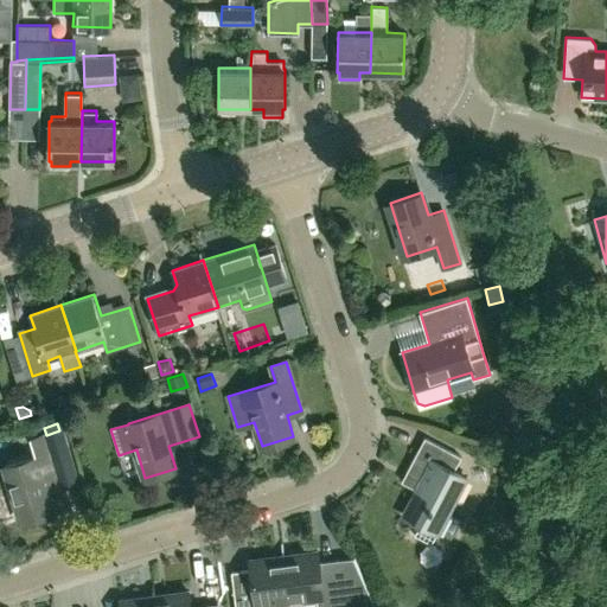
[(23,522),(53,511),(48,490),(78,480),(63,430),(59,430),(46,435),(45,435),(51,453),(5,467),(23,522)]
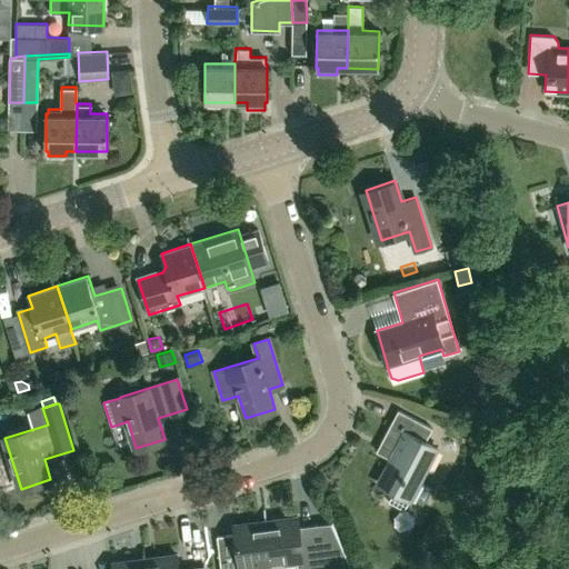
[(378,482),(393,490),(388,500),(405,508),(409,499),(422,506),(432,487),(420,480),(437,449),(425,442),(432,429),(398,410),(381,442),(396,450),(378,482)]
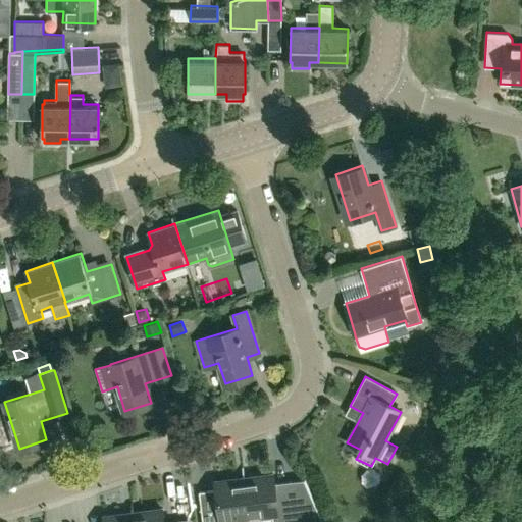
[(275,488),(273,474),(244,477),(250,519),(271,516),(271,521),(295,521),(291,486),(275,488)]
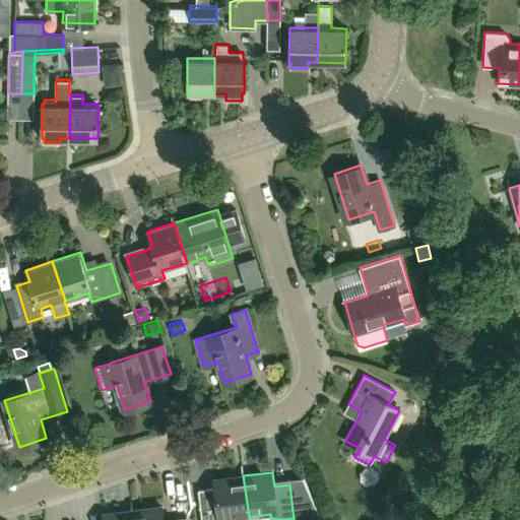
[(249,517),(243,475),(214,478),(215,488),(206,489),(203,486),(202,489),(198,490),(201,519),(223,519),(249,517)]
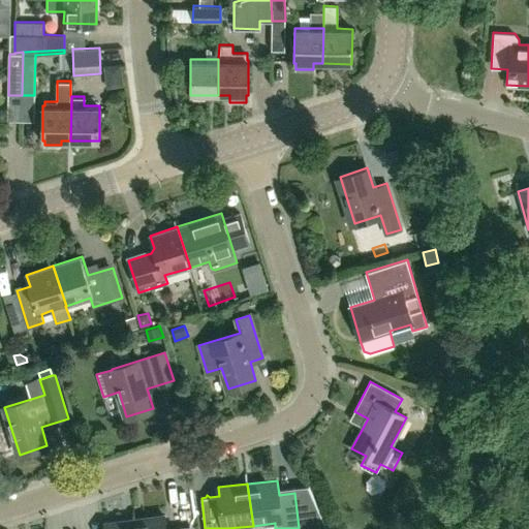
[(175,528),(165,528),(164,516),(135,519),(135,528),(183,528),(175,528)]
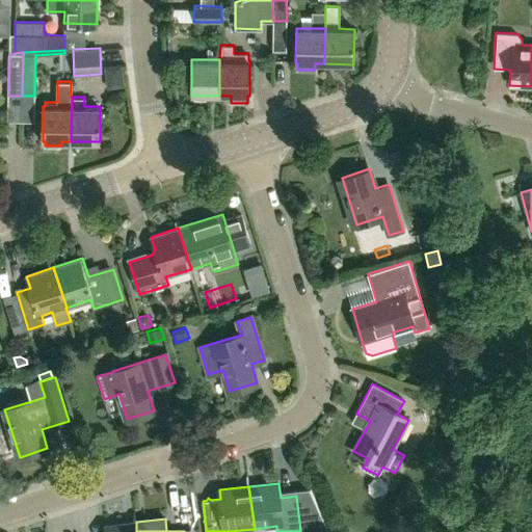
[(136,531),(136,522),(106,526),(106,531),(136,531)]
